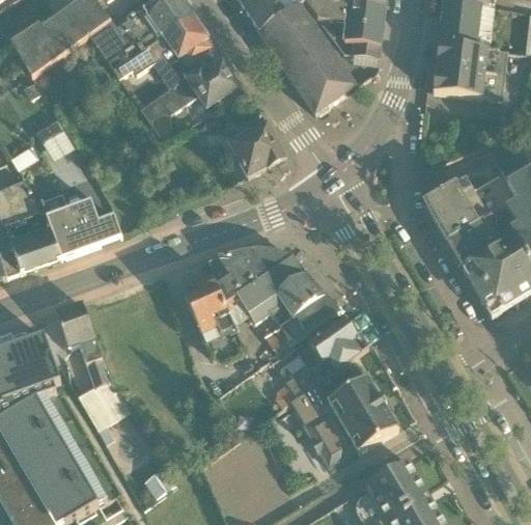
[(88,38),(111,20),(96,0),(75,0),(8,47),(31,78),(88,38)]
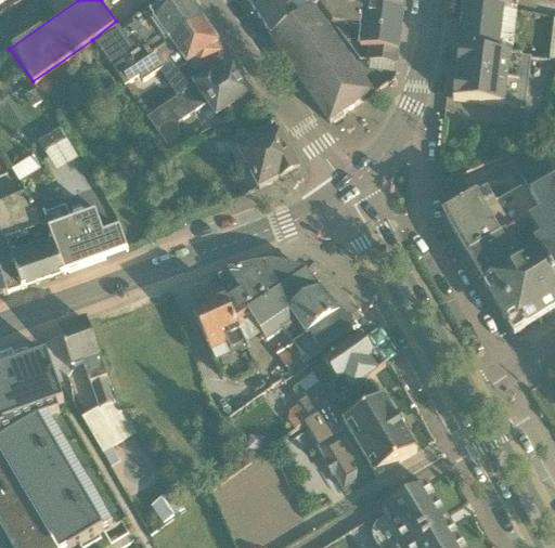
[(201,16),(189,0),(154,0),(131,16),(128,12),(116,21),(92,40),(119,74),(201,16)]
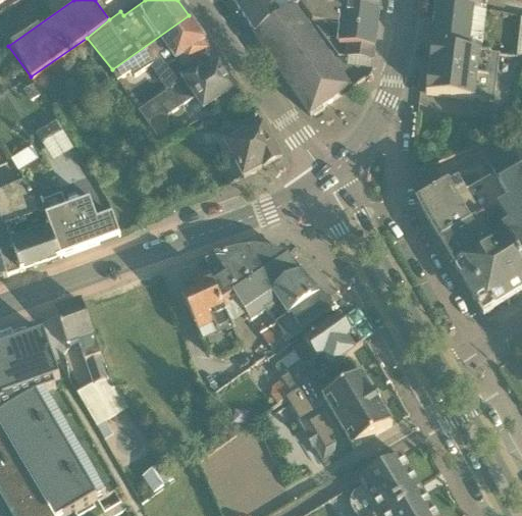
[(95,0),(109,19),(120,11),(129,5),(125,0),(95,0)]
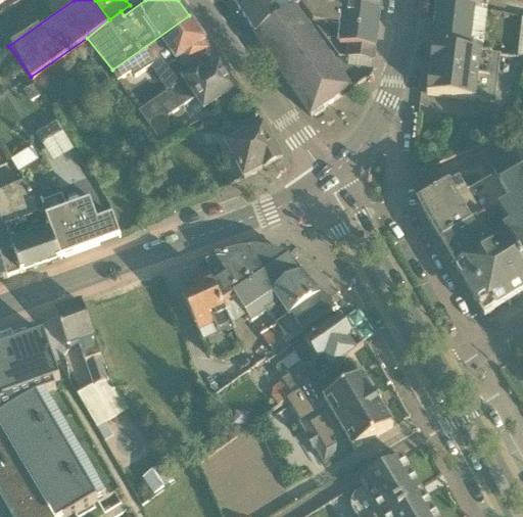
[(233,0),(254,32),(296,6),(298,0),(233,0)]
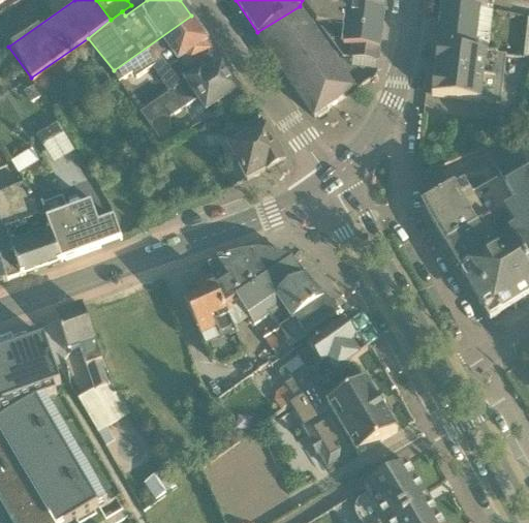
[(375,57),(382,6),(322,0),(304,0),(318,19),(342,22),(339,40),(350,41),(348,53),(375,57)]
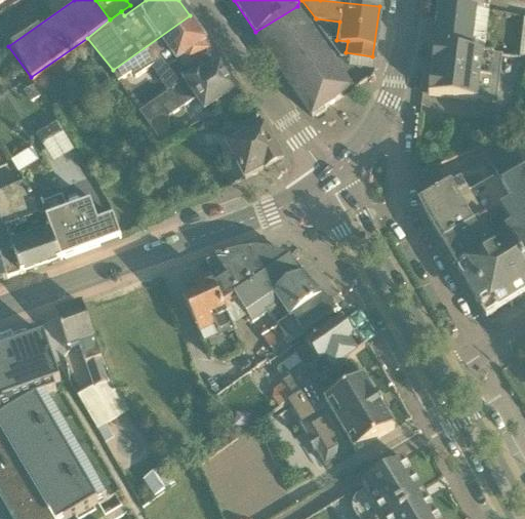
[(488,6),(462,0),(440,0),(435,43),(483,49),(488,6)]
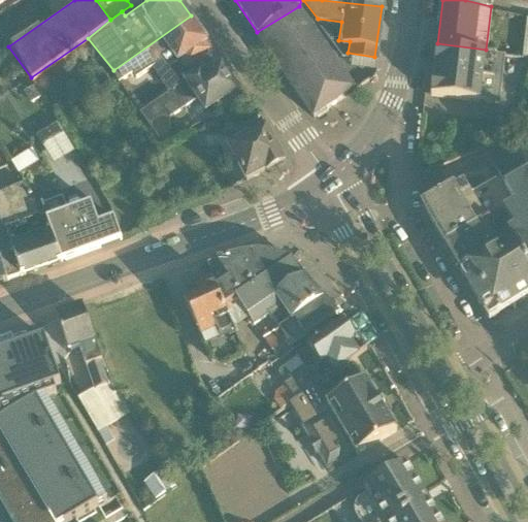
[(299,6),(257,32),(311,113),(355,85),(299,6)]
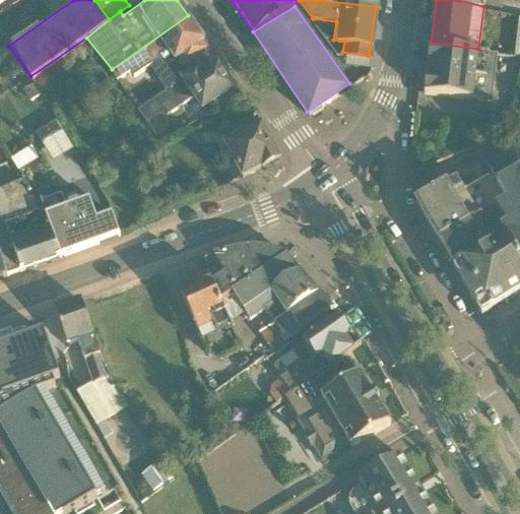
[(209,46),(188,15),(112,69),(118,81),(149,62),(166,87),(190,72),(184,62),(209,46)]
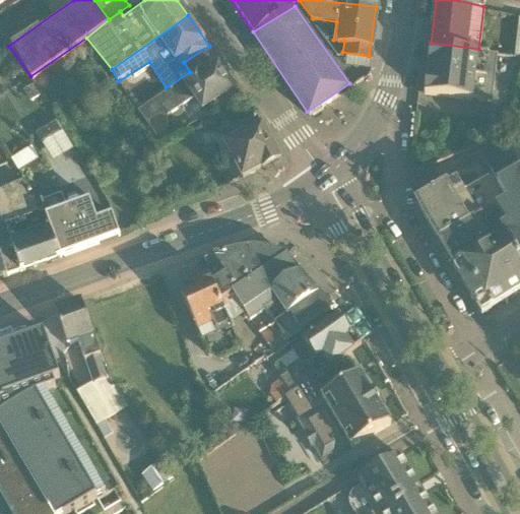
[(478,49),(431,43),(425,89),(491,99),(497,51),(478,49)]
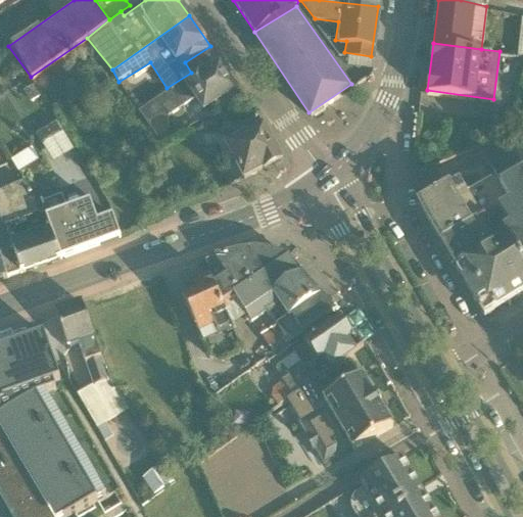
[(195,97),(202,105),(235,85),(219,62),(203,74),(198,67),(191,73),(167,88),(137,109),(144,121),(161,109),(168,112),(195,97)]
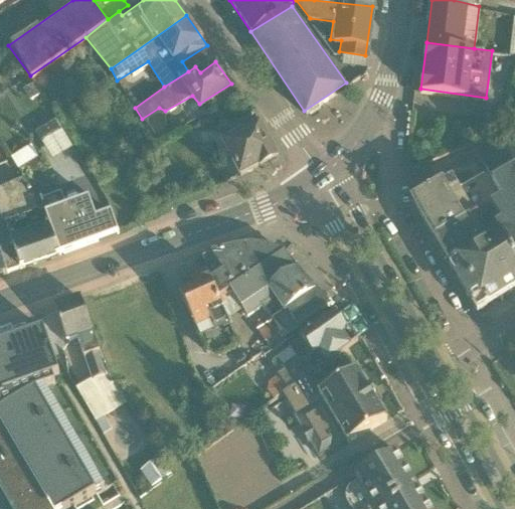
[(52,155),(73,142),(56,114),(34,128),(52,155)]
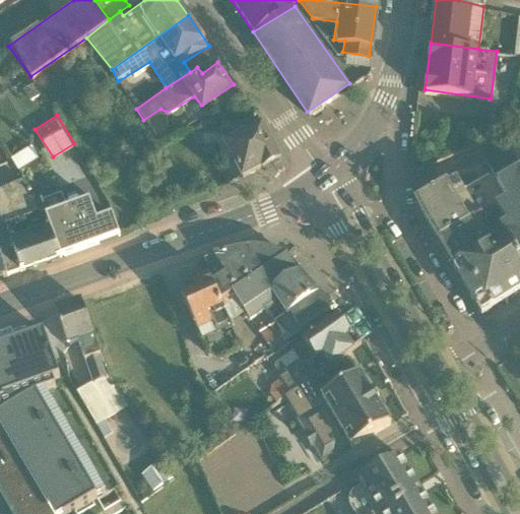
[(277,155),(259,125),(247,131),(240,118),(218,130),(243,175),(277,155)]
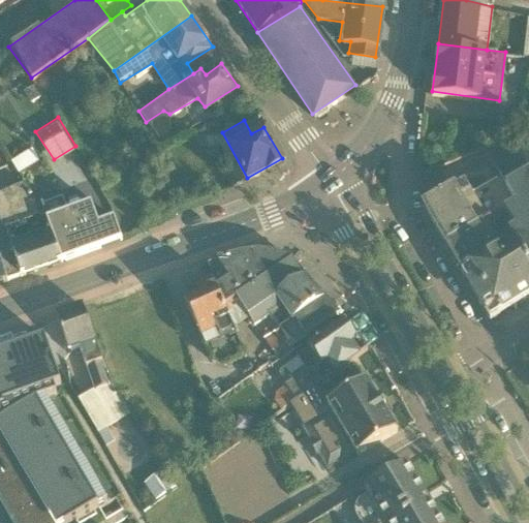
[(510,237),(528,266),(528,164),(510,133),(484,146),(503,177),(516,201),(499,214),(510,237)]
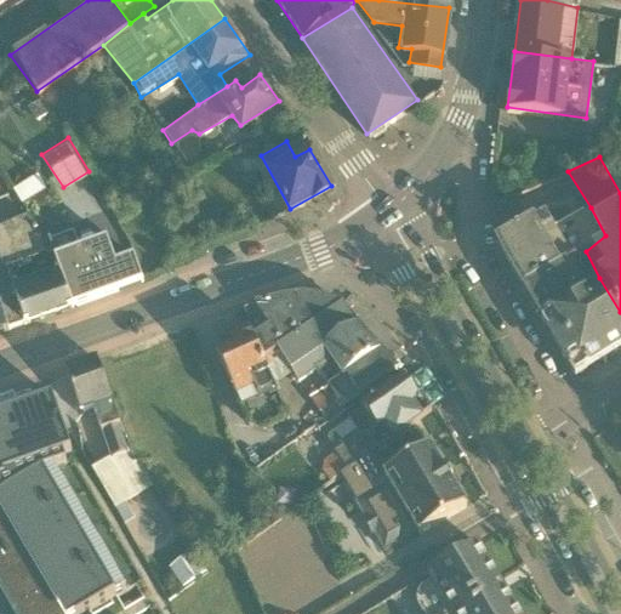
[(568,203),(580,197),(565,168),(533,183),(541,202),(563,191),(568,203)]
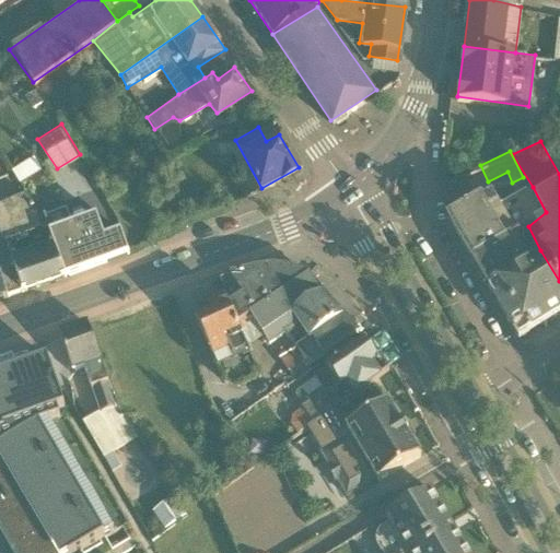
[(35,155),(11,169),(20,184),(44,169),(35,155)]
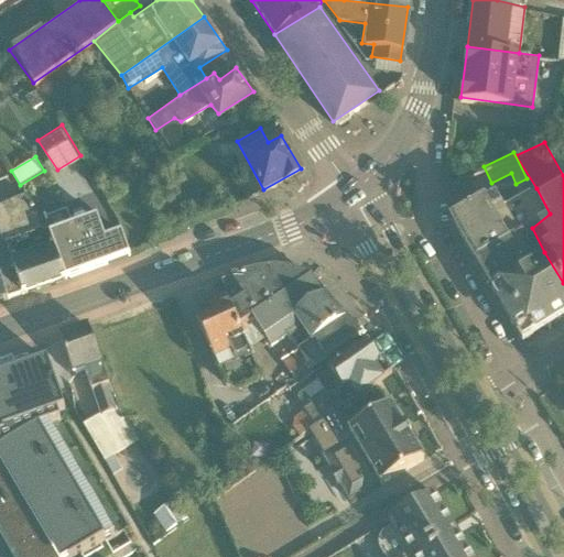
[(447,184),(454,216),(477,257),(532,228),(550,214),(537,188),(502,203),(494,192),(480,196),(468,175),(447,184)]
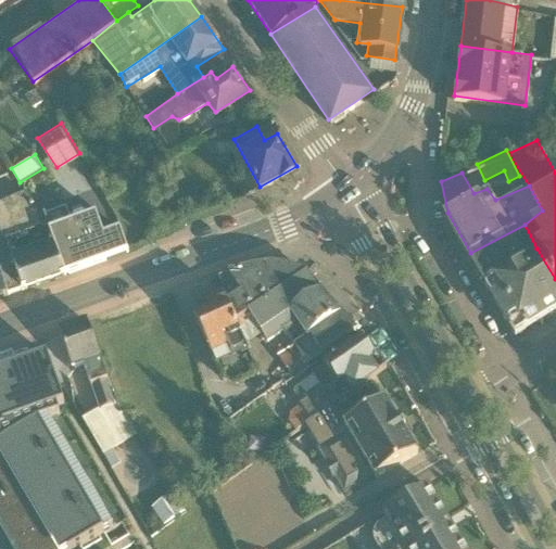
[(0,271),(7,290),(63,270),(51,237),(46,222),(24,189),(0,199),(0,226),(4,237),(0,238),(0,271)]
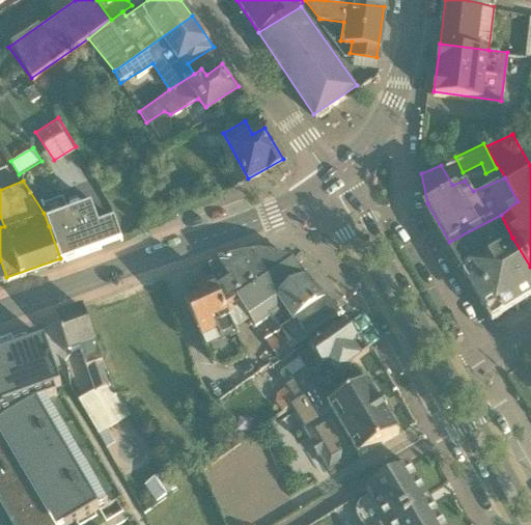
[(63,193),(44,199),(47,212),(67,205),(63,193)]
